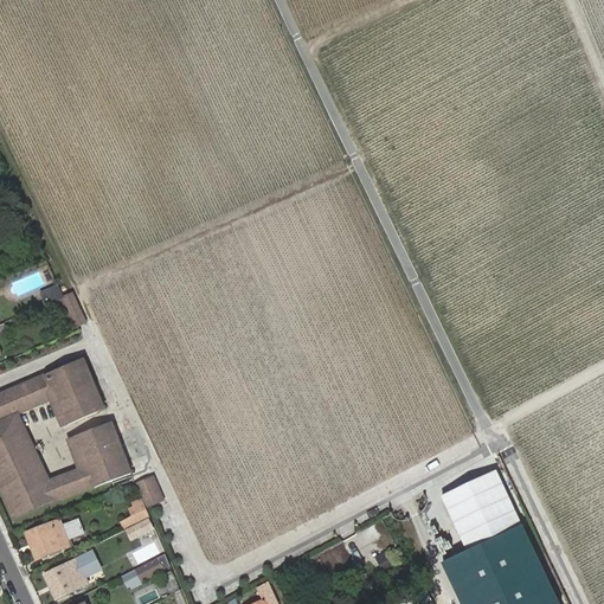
[(63,296),(58,284),(39,293),(44,303),(63,296)]
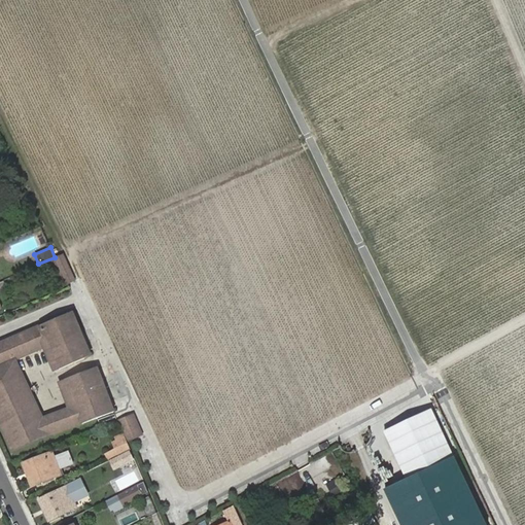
[(63,253),(55,257),(66,282),(67,284),(75,280),(63,253)]
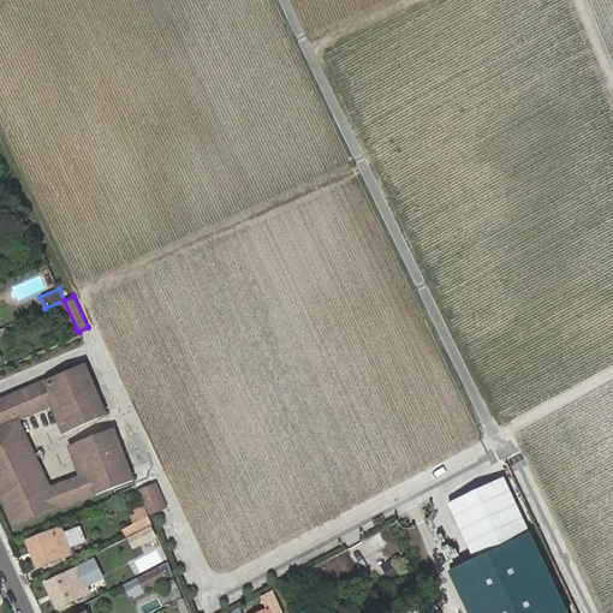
[(77,329),(64,301),(52,305),(54,309),(60,307),(71,332),(77,329)]
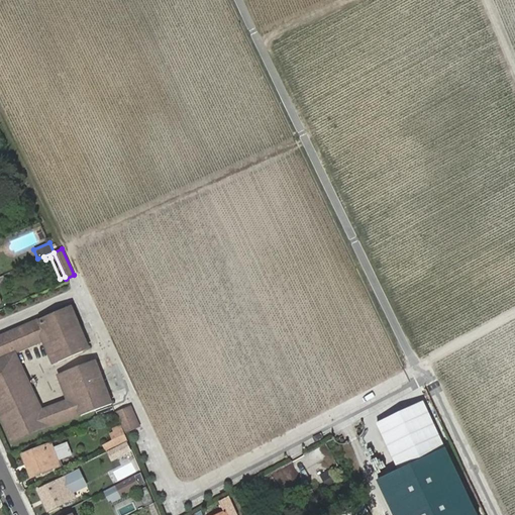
[(0,414),(13,443),(113,405),(95,358),(58,374),(67,399),(43,409),(18,352),(43,342),(54,366),(92,349),(75,303),(0,334),(0,414)]
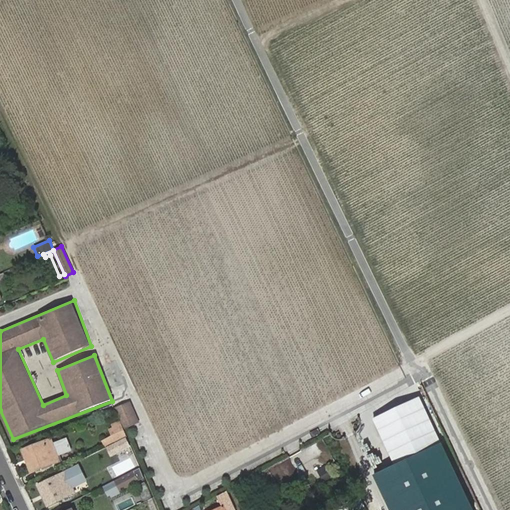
[(128,401),(115,407),(120,420),(124,428),(137,422),(128,401)]
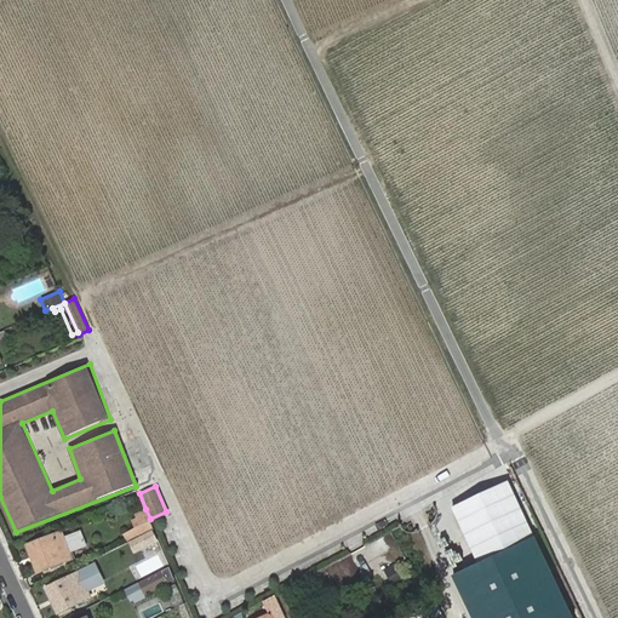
[(150,519),(146,509),(130,516),(135,527),(124,532),(129,542),(154,528),(150,519)]
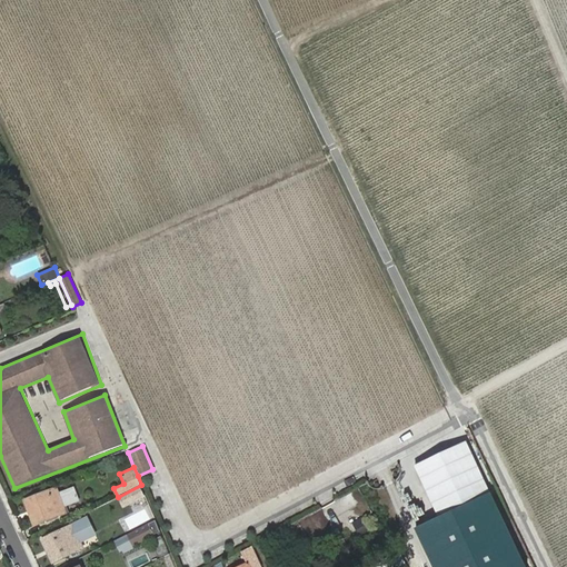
[(141,485),(118,497),(123,508),(146,496),(141,485)]
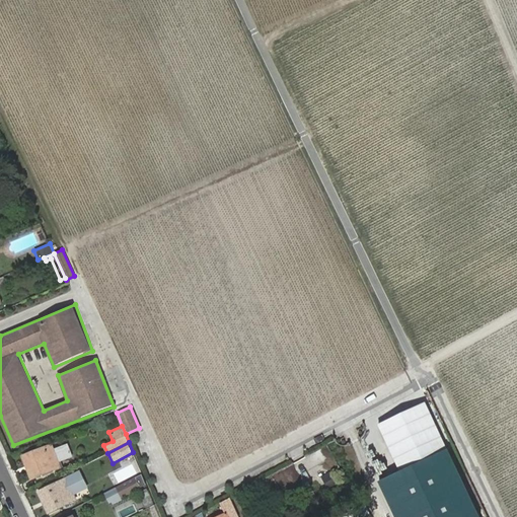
[(307,453),(321,473),(336,463),(322,443),(307,453)]
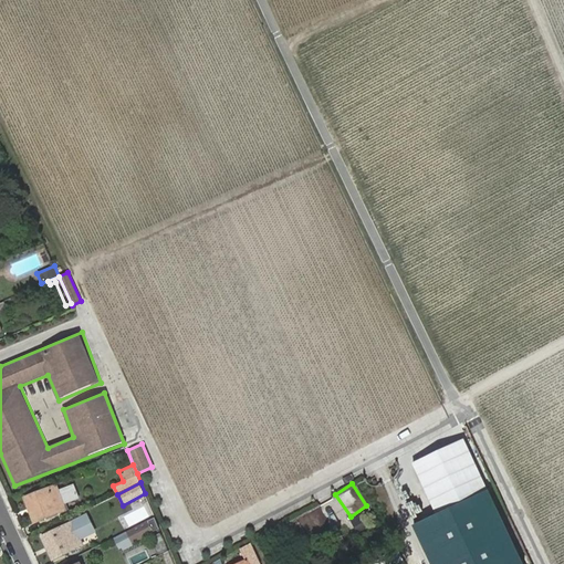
[(23,497),(33,521),(64,509),(61,500),(66,498),(64,492),(59,494),(54,484),(23,497)]
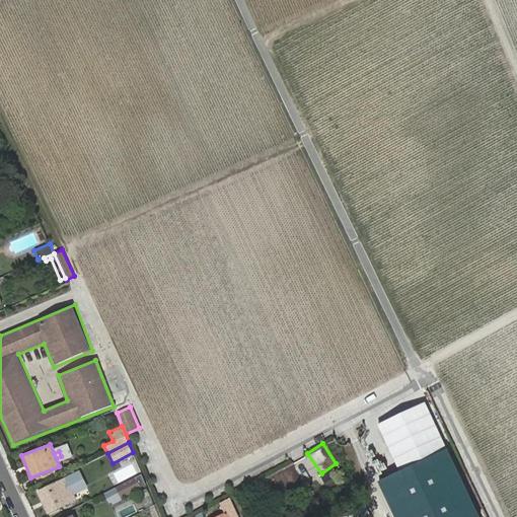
[(77,469),(63,477),(71,494),(86,486),(77,469)]
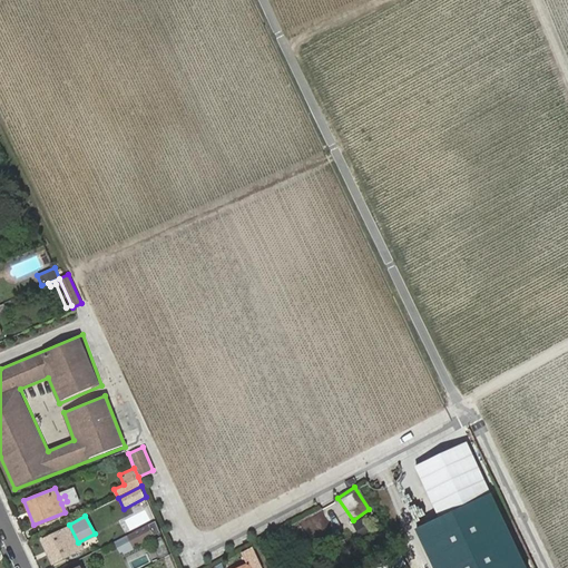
[(354,535),(365,532),(363,521),(352,522),(354,535)]
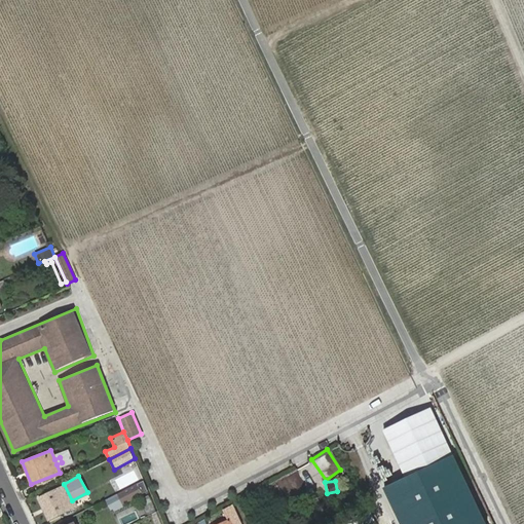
[(72,500),(64,484),(36,497),(46,519),(74,506),(72,500)]
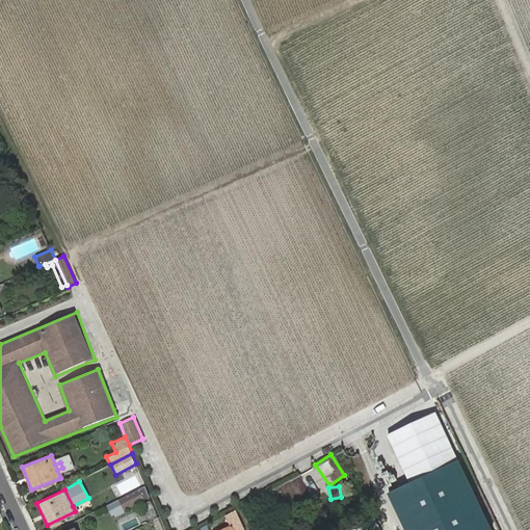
[(136,489),(121,499),(125,506),(140,497),(136,489)]
